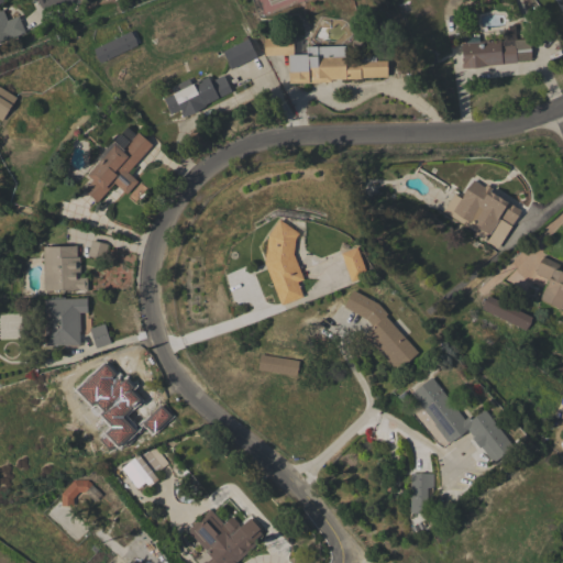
[(0,9),(2,9),(7,20),(18,15),(24,32),(12,37),(11,36),(0,40),(0,9)]
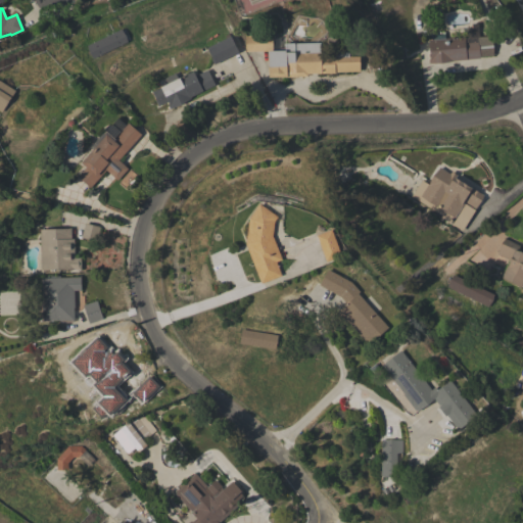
[(428,40),(464,37),(464,38),(468,37),(467,28),(472,27),(471,24),(477,22),(479,37),(491,36),(492,55),(480,56),(480,58),(453,60),(453,61),(428,63),(428,59),(430,59),(428,40)]
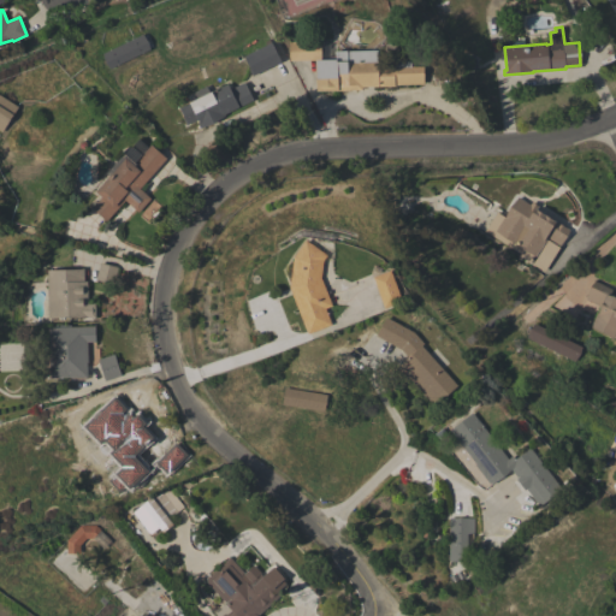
[(102,53),(142,34),(150,49),(110,69),(102,53)]
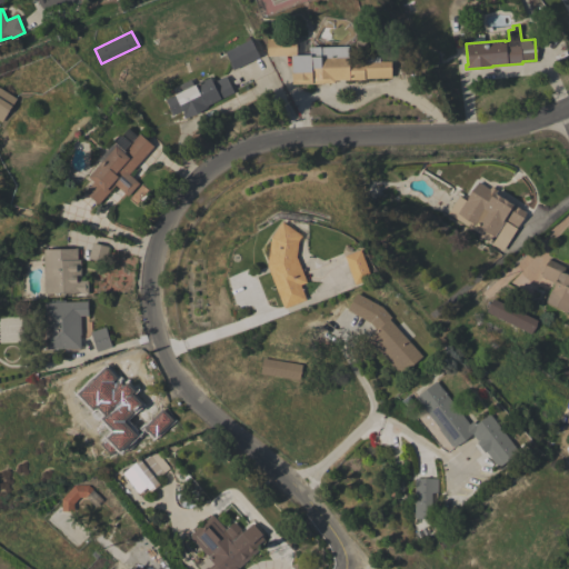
[(268,56),(267,38),(296,37),(297,55),(291,56),(268,56)]
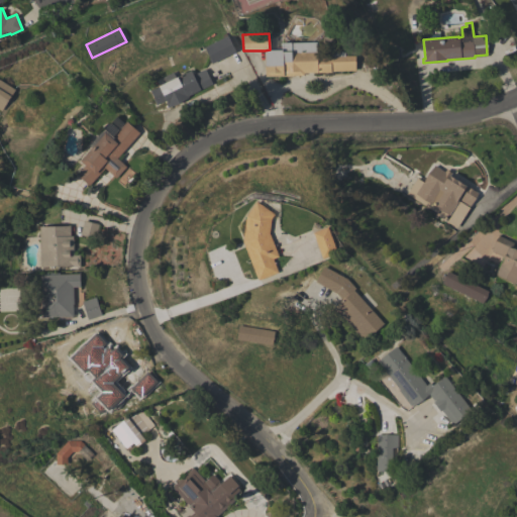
[(235,52),(211,64),(208,57),(209,57),(204,46),(227,35),(235,52)]
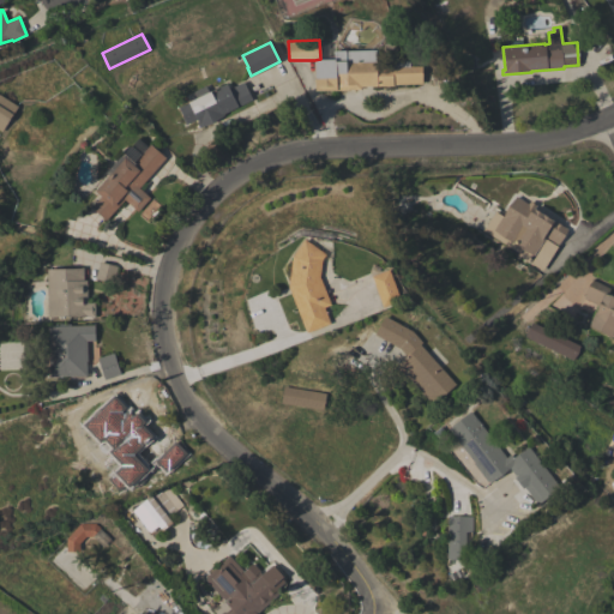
[(333,50),(379,49),(379,65),(393,65),(393,68),(398,68),(398,60),(409,60),(409,66),(422,66),(422,84),(392,84),(393,85),(361,86),(361,89),(314,90),(314,60),(320,59),(335,59),(333,50)]
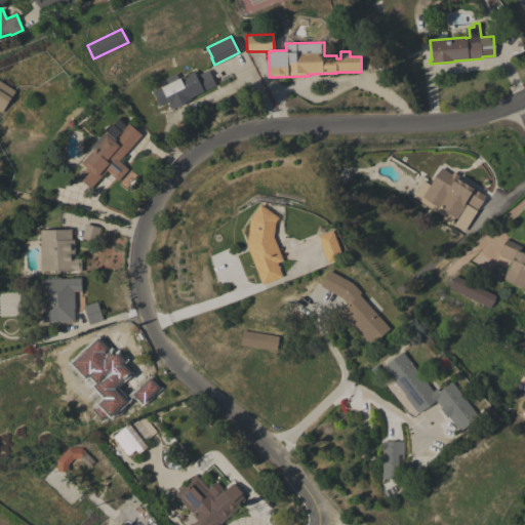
[(192,97),(192,98),(171,109),(170,107),(169,108),(168,105),(169,104),(168,102),(158,106),(156,101),(157,101),(152,91),(162,86),(160,81),(175,73),(178,78),(194,71),(196,76),(208,70),(215,85),(203,91),(192,97)]
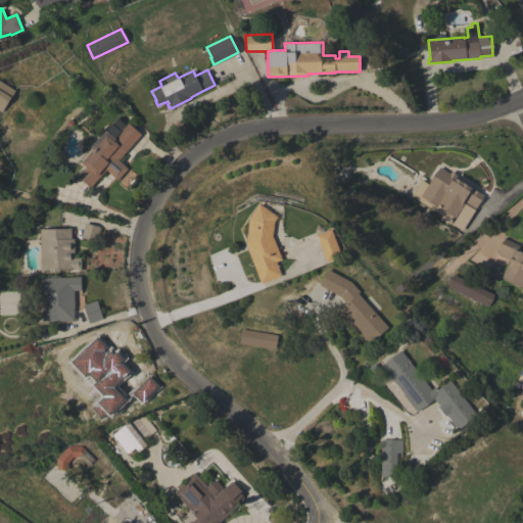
[(0,81),(15,91),(1,111),(0,110),(0,81)]
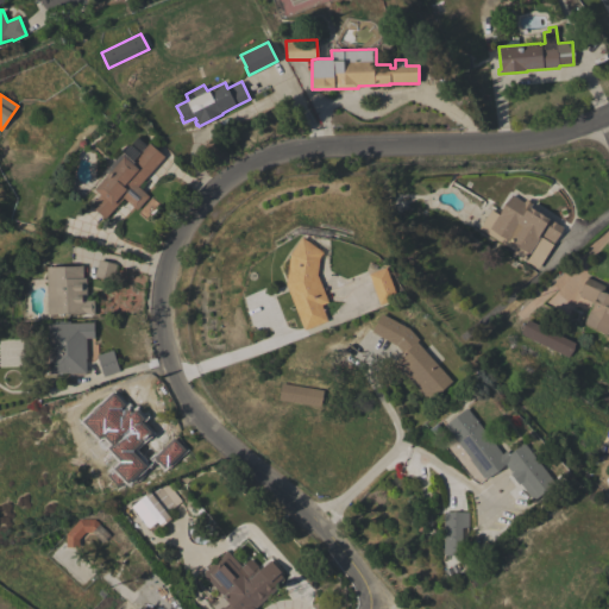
[(94,189),(108,174),(106,171),(123,152),(132,161),(149,143),(164,156),(138,186),(149,195),(137,209),(123,198),(105,218),(90,205),(100,194),(94,189)]
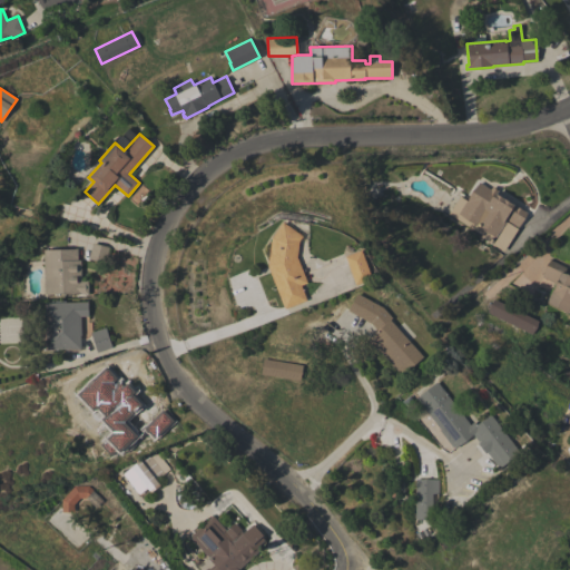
[(495,237),(458,214),(467,199),(468,199),(479,182),(490,189),(492,186),(498,190),(495,193),(527,213),(517,228),(504,222),(495,237)]
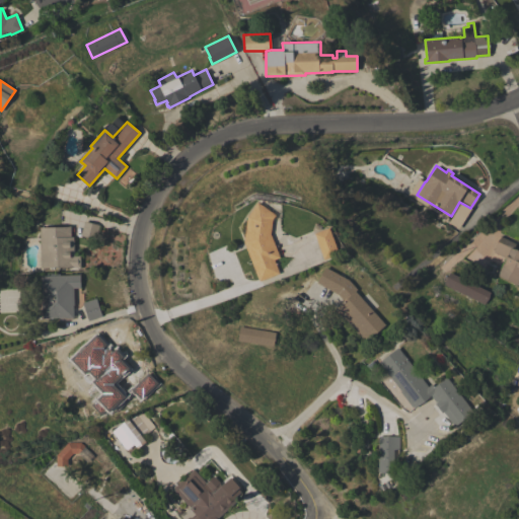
[(243,242),(246,216),(257,202),(275,215),(272,219),(270,234),(279,257),(274,260),(279,273),(258,281),(243,242)]
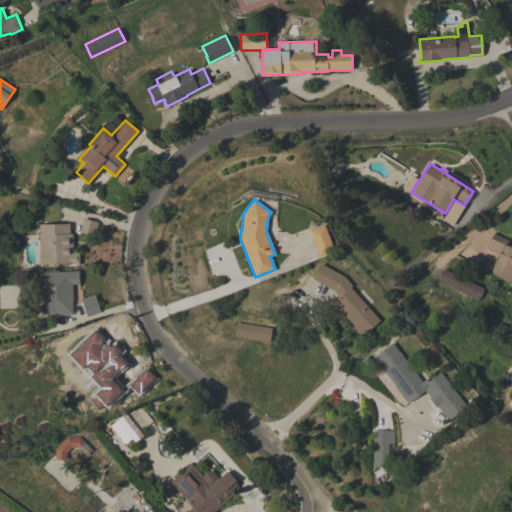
[(79,232),(82,218),(98,221),(94,236),(79,232)]
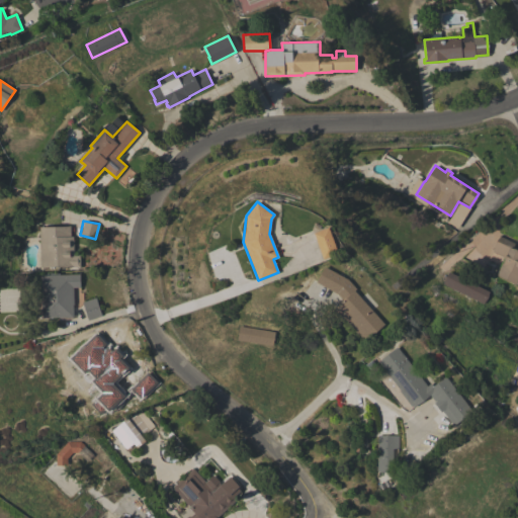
[(40,267),(39,227),(54,226),(70,226),(71,236),(73,236),(73,255),(79,255),(80,267),(73,267),(73,266),(40,267)]
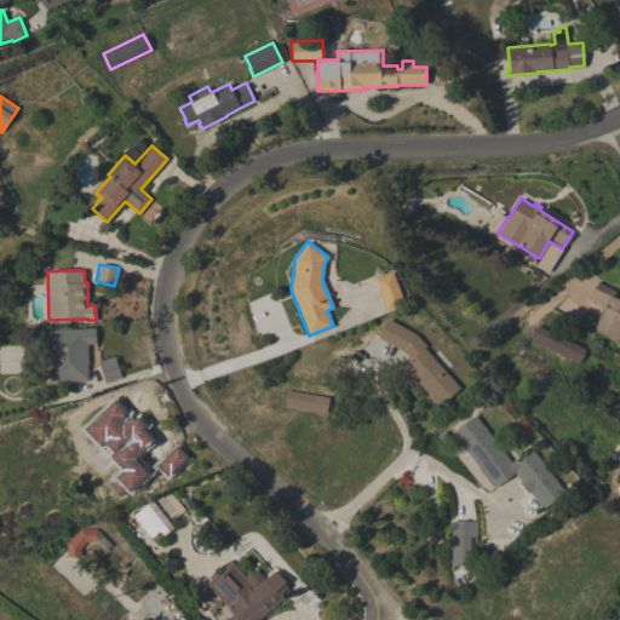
[(392,271),(405,303),(386,310),(375,279),(392,271)]
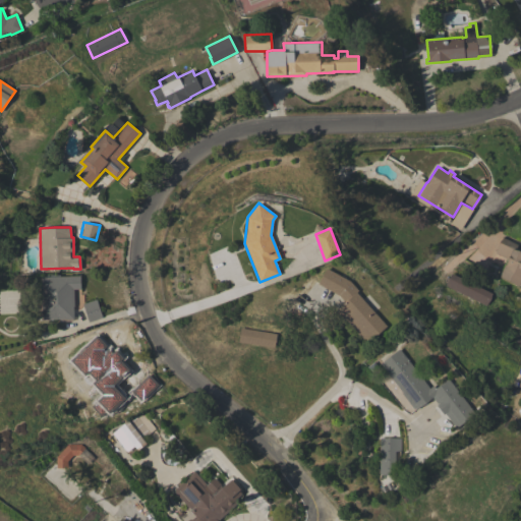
[(520,280),(518,286),(499,276),(508,258),(495,252),(503,237),(517,244),(515,248),(520,251),(520,280)]
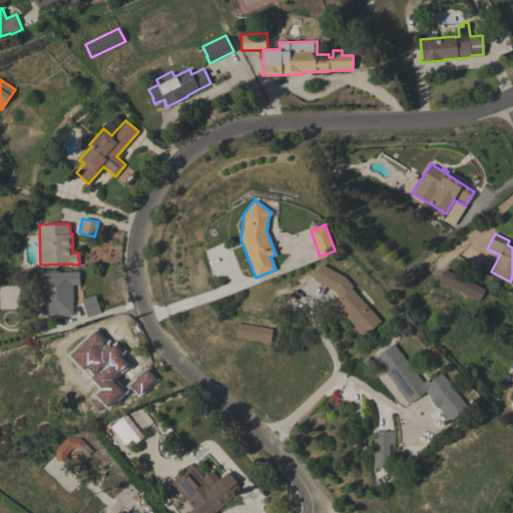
[(351,288),(381,321),(361,339),(331,305),(340,298),(334,291),(313,280),(321,264),(330,269),(331,267),(336,270),(335,272),(344,277),(353,286),(351,288)]
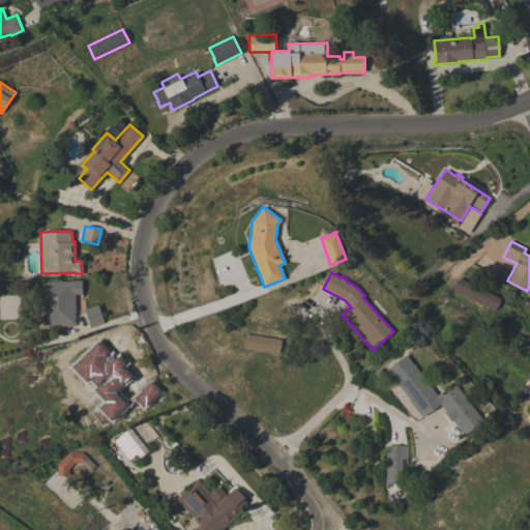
[(459,277),(500,298),(494,311),(453,290),(459,277)]
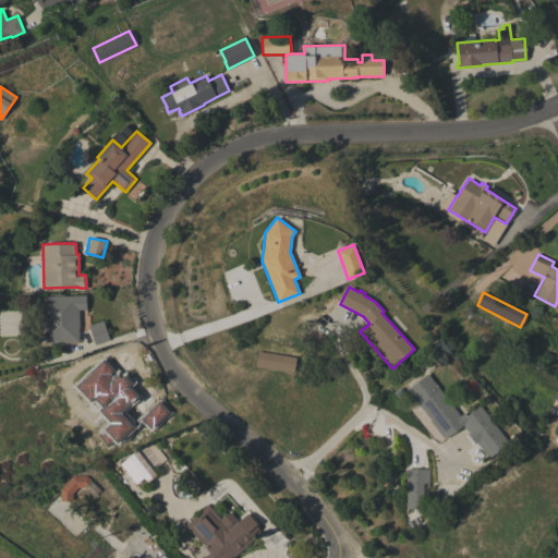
[(44,296),(52,296),(52,294),(64,294),(64,295),(85,295),(86,310),(79,310),(79,328),(79,343),(63,343),(63,341),(46,342),(46,340),(41,340),(41,336),(45,336),(44,296)]
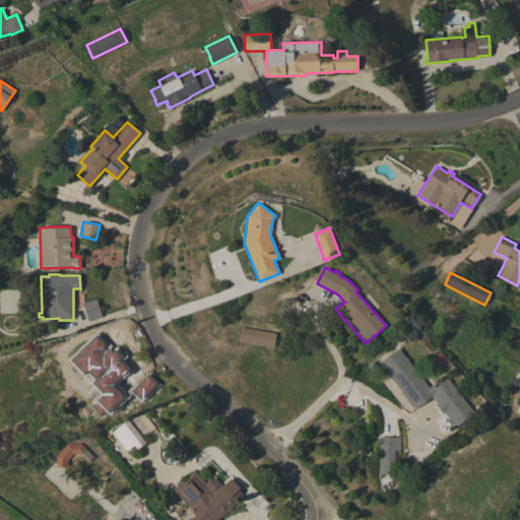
[(95,299),(102,317),(88,321),(82,303),(95,299)]
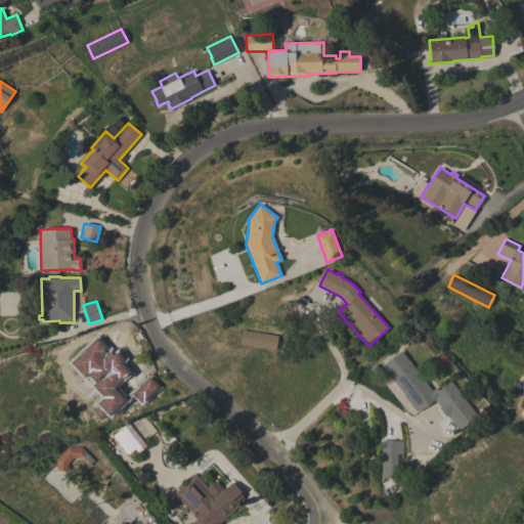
[(242,330),(277,336),(275,350),(239,344),(242,330)]
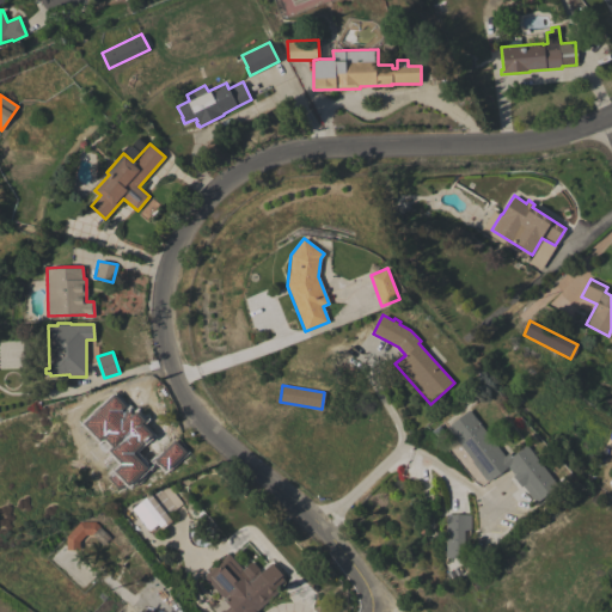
[(85,418),(114,392),(127,407),(126,408),(140,424),(136,427),(148,439),(134,453),(132,451),(130,452),(111,432),(109,433),(110,434),(101,442),(90,432),(93,428),(85,418)]
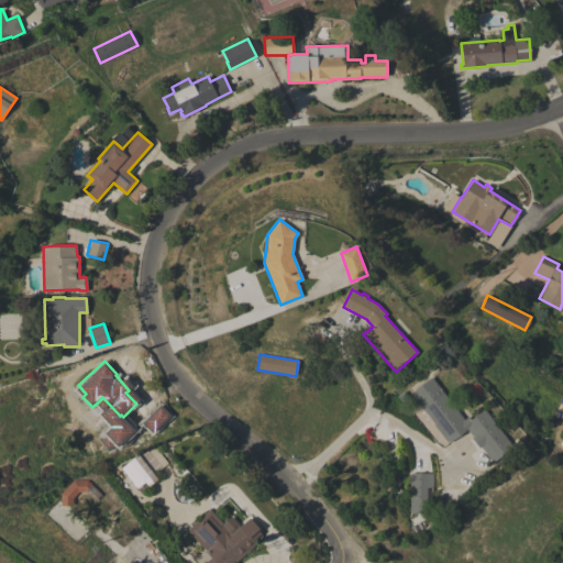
[(484,409),(512,446),(495,461),(487,452),(485,454),(478,445),(482,443),(468,427),(449,442),(448,441),(446,441),(433,424),(434,423),(410,393),(431,376),(463,419),(466,416),(470,420),(484,409)]
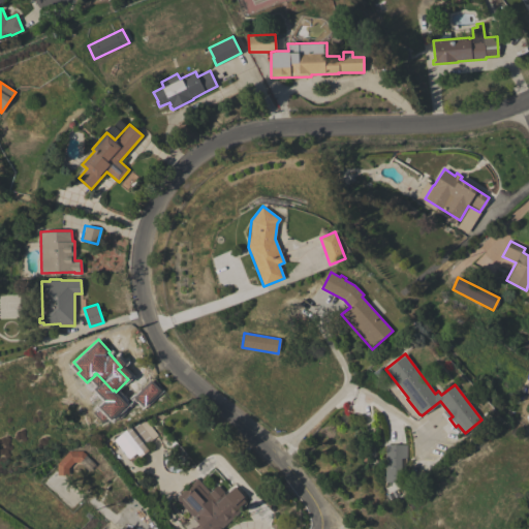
[(0,374),(7,372),(12,387),(0,392),(0,374)]
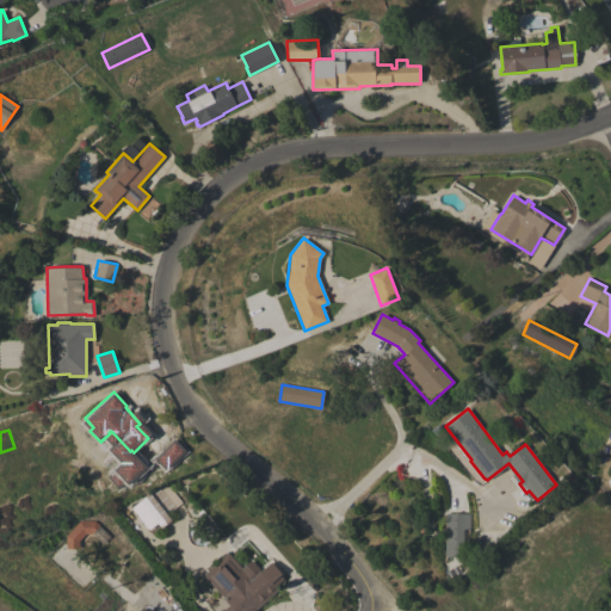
[(153,460),(165,471),(185,451),(172,439),(153,460)]
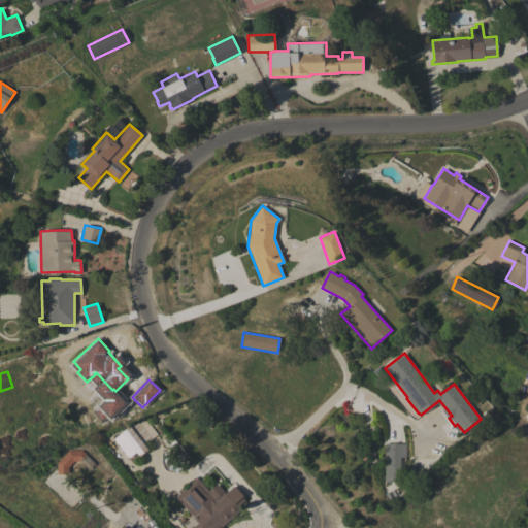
[(113,419),(87,430),(78,410),(105,399),(113,419)]
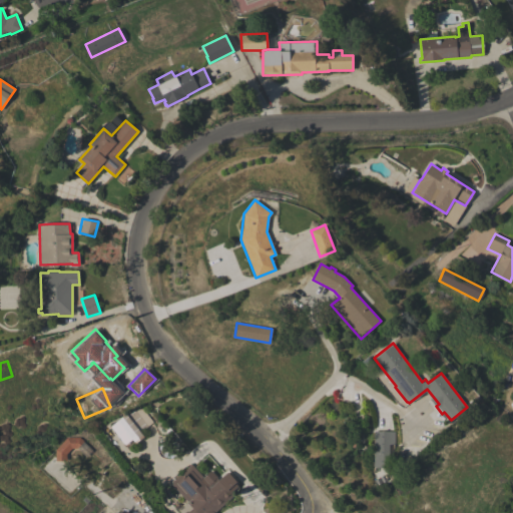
[(110,426),(132,408),(141,408),(152,422),(139,432),(143,436),(135,443),(132,439),(125,445),(110,426)]
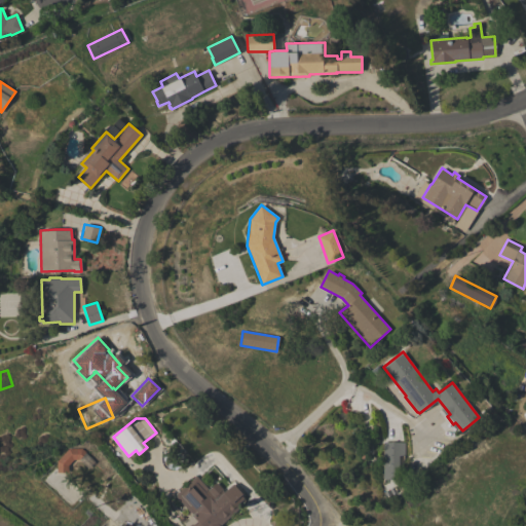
[(382,479),(382,442),(404,442),(404,455),(399,455),(399,479),(382,479)]
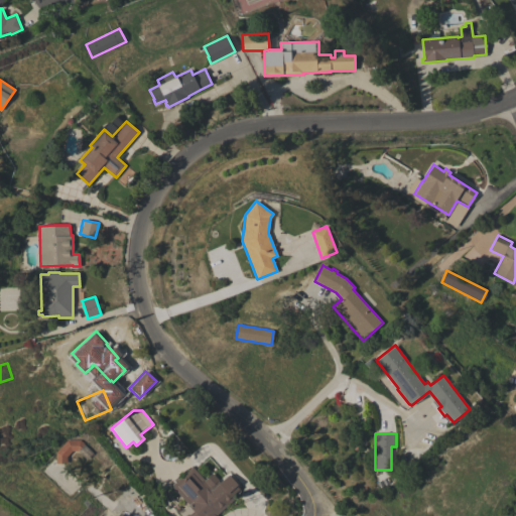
[(55,453),(67,439),(80,439),(84,442),(77,450),(76,450),(72,450),(66,457),(67,463),(55,464),(55,453)]
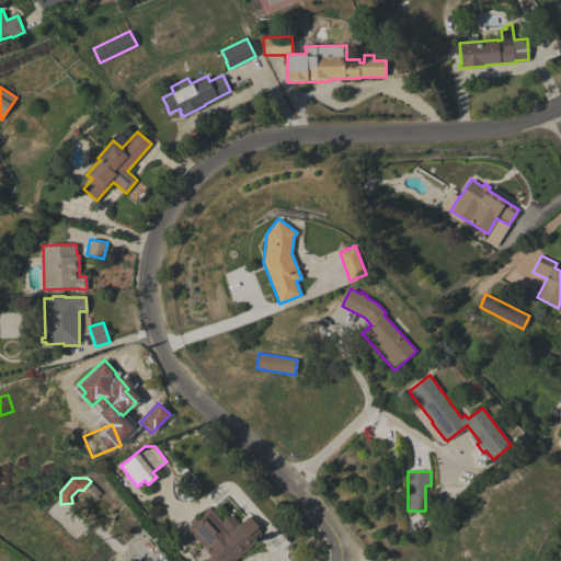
[(201,560),(203,559),(204,560),(209,554),(205,549),(186,528),(204,512),(209,507),(221,522),(230,514),(239,524),(248,516),(258,527),(256,528),(259,531),(252,538),(255,541),(233,560),(201,560)]
